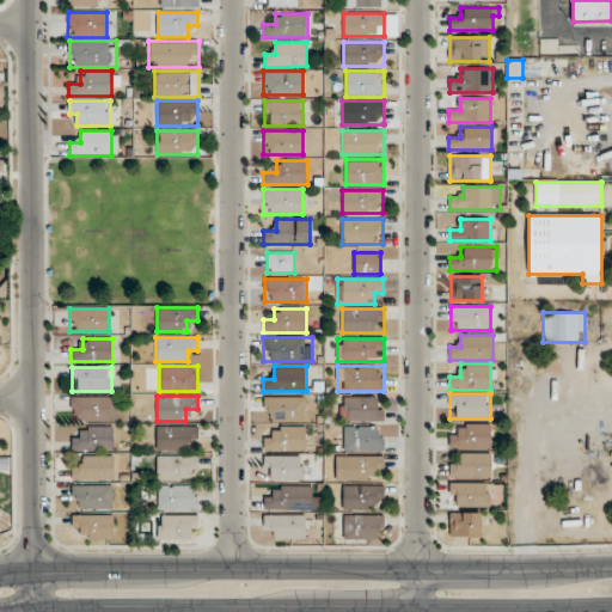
[(116,397),(71,397),(71,421),(116,421),(116,397)]
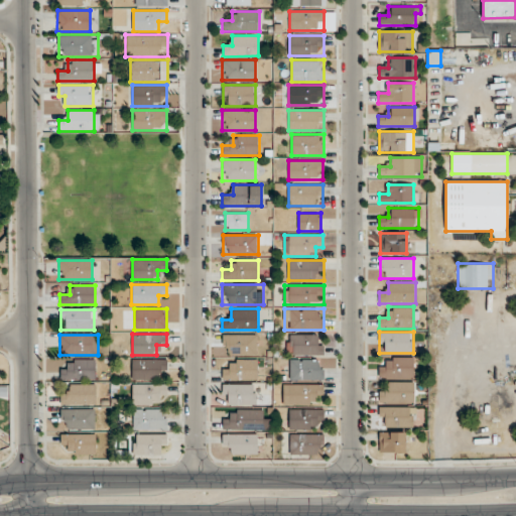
[(258,335),(223,335),(223,355),(258,355),(258,335)]
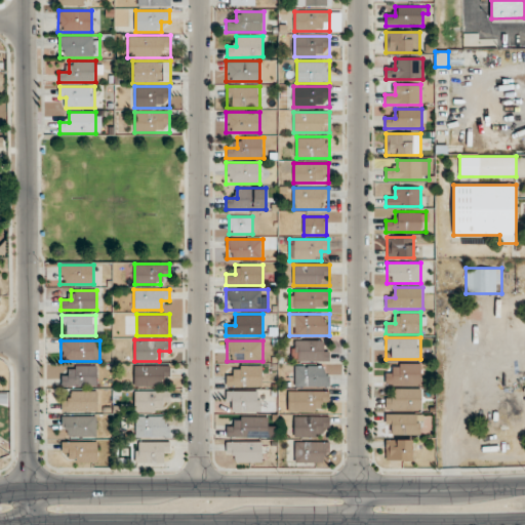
[(294,361),(329,361),(329,340),(294,340),(294,361)]
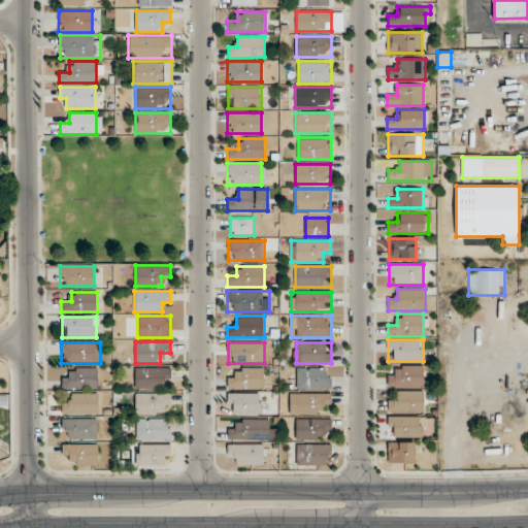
[(424,365),(397,365),(397,376),(388,376),(388,387),(424,387),(424,365)]
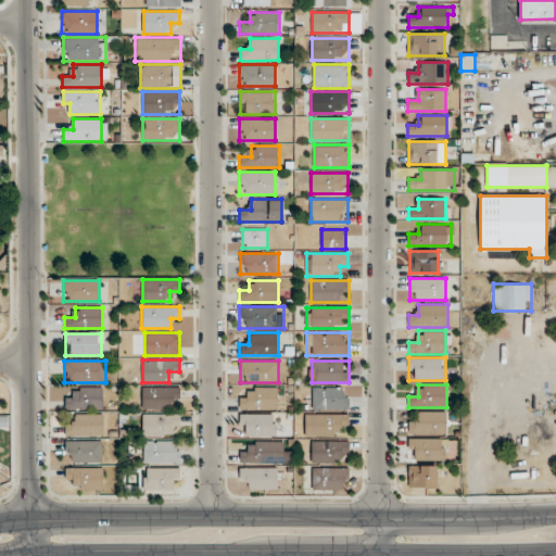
[(76,399),(65,399),(65,409),(102,409),(102,387),(76,387),(76,399)]
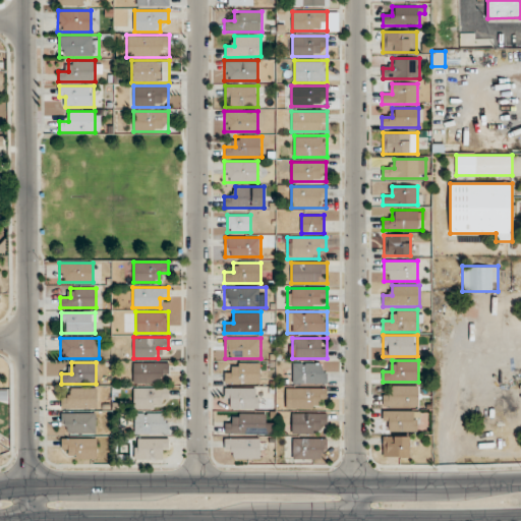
[(158,373),(168,373),(168,362),(132,362),(132,384),(158,384),(158,373)]
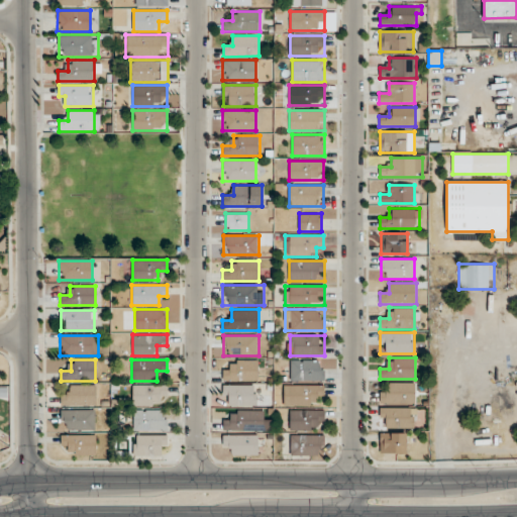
[(222,381),(257,381),(257,359),(233,359),(233,371),(222,371),(222,381)]
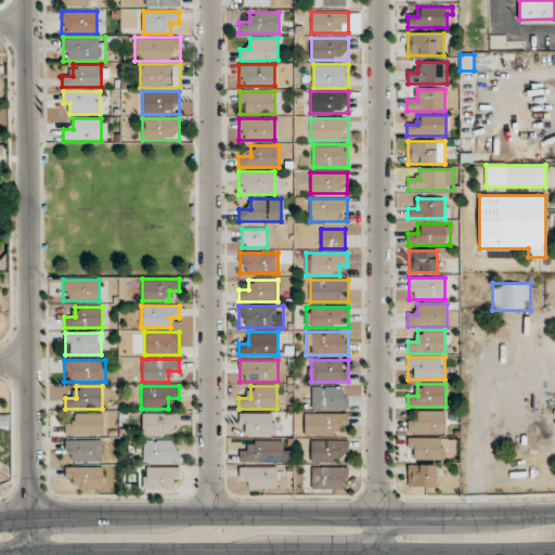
[(348,386),(311,386),(311,409),(348,409),(348,386)]
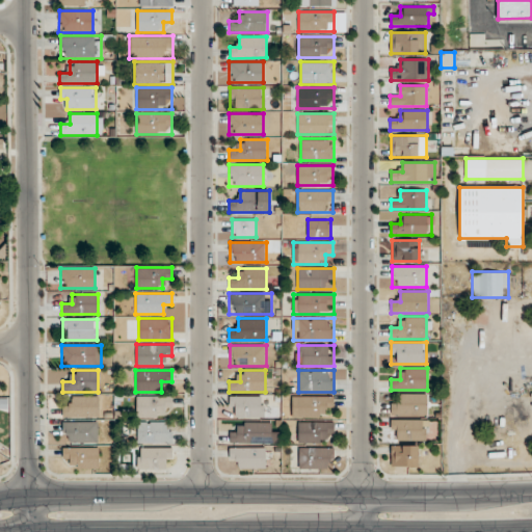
[(391,415),(428,415),(428,394),(399,394),(399,403),(391,403),(391,415)]
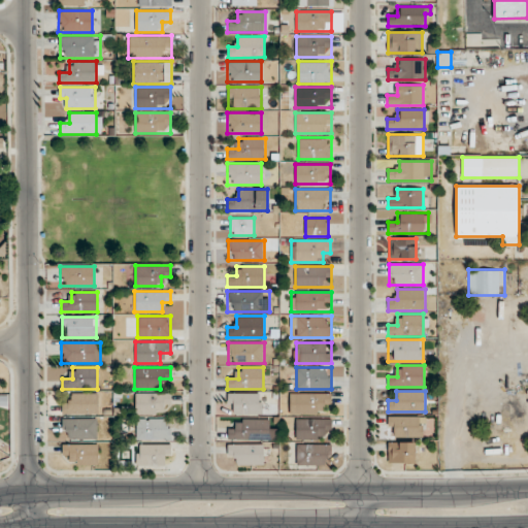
[(71,402),(62,402),(62,414),(98,414),(98,393),(71,393),(71,402)]
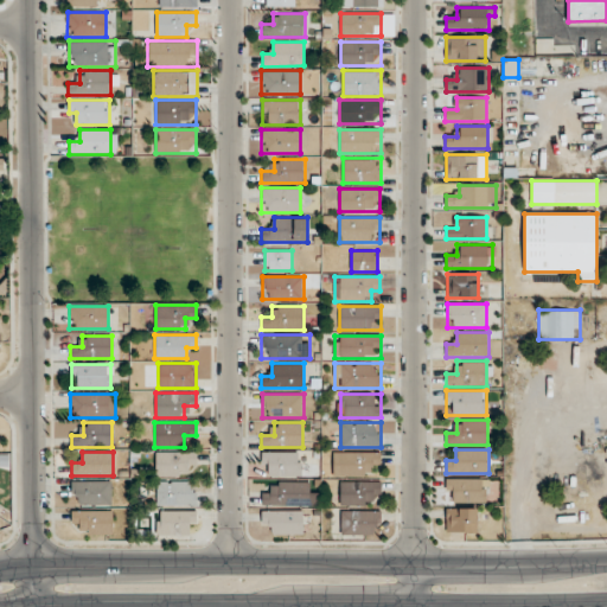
[(196,452),(154,452),(154,475),(184,475),(184,465),(196,465),(196,452)]
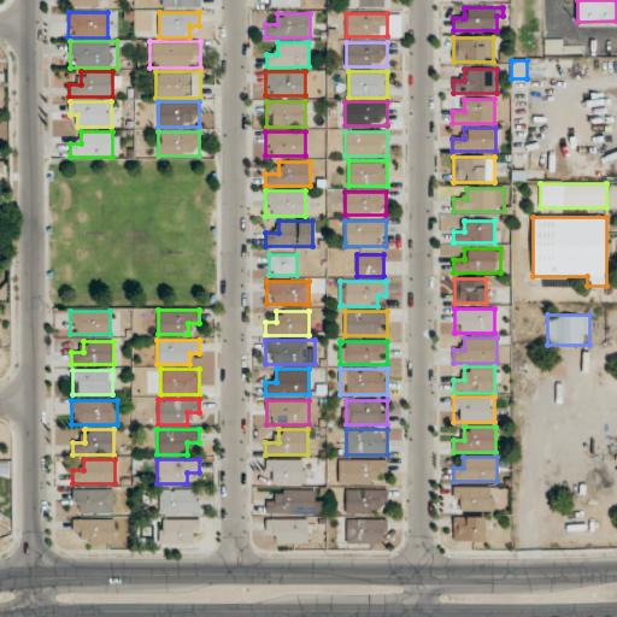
[(306,483),(306,459),(265,459),(265,472),(274,472),(274,483),(306,483)]
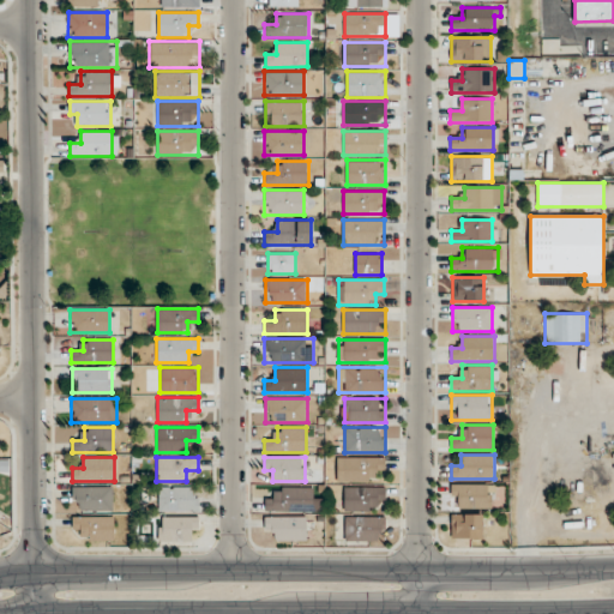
[(373,470),(385,470),(385,457),(343,457),(343,481),(373,481),(373,470)]
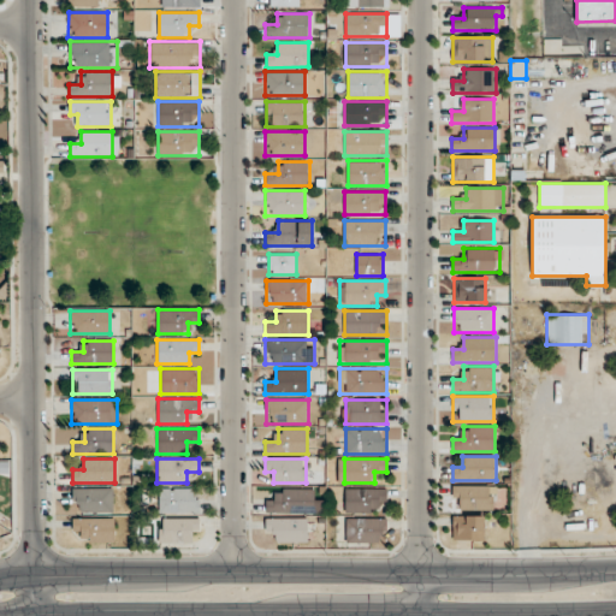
[(496,486),(452,486),(452,497),(461,497),(461,510),(496,510),(496,486)]
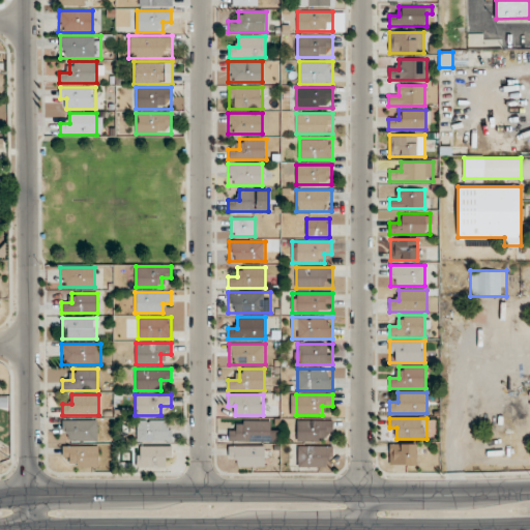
[(97,420),(63,420),(63,441),(97,441),(97,420)]
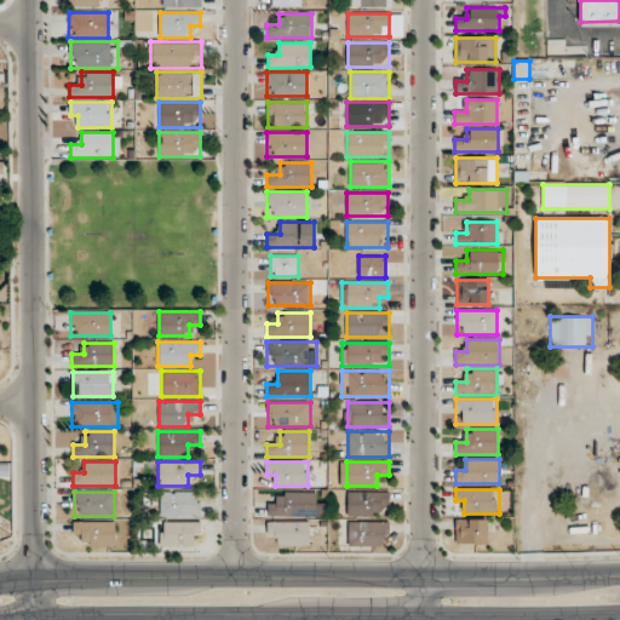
[(200,492),(160,492),(160,516),(200,516),(200,492)]
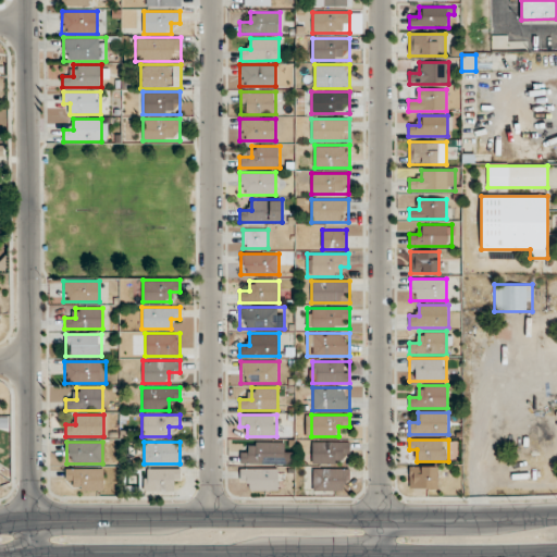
[(284,442),(251,442),(251,453),(239,453),(239,463),(284,463),(284,442)]
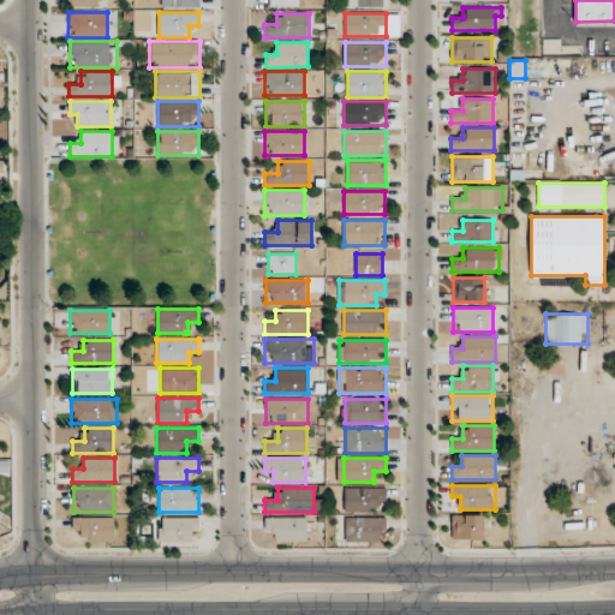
[(386,488),(344,488),(344,512),(375,512),(375,501),(386,501),(386,488)]
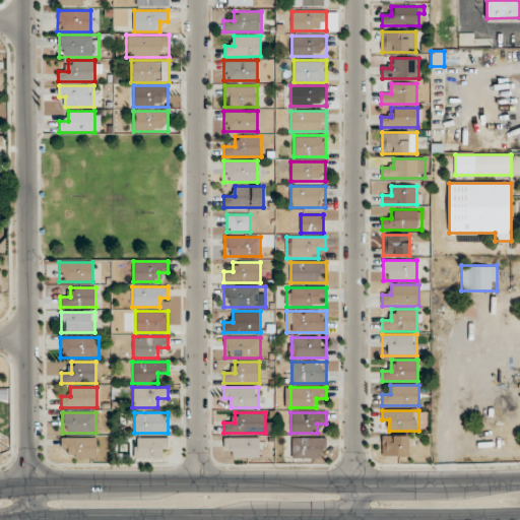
[(408,435),(382,435),(382,456),(408,456),(408,435)]
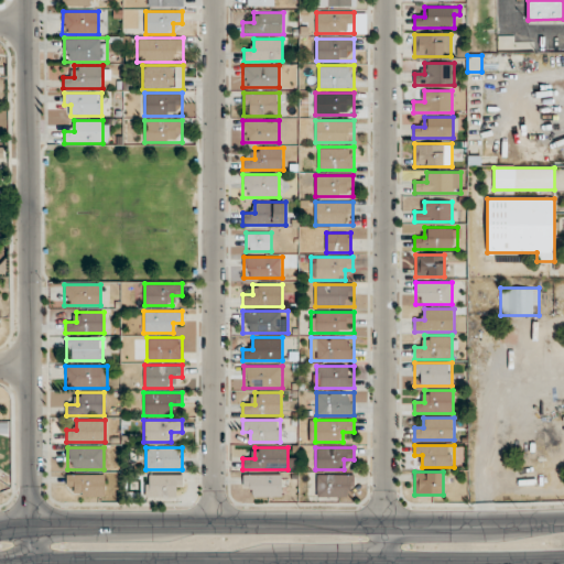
[(104,474),(66,474),(66,485),(77,485),(77,496),(104,496),(104,474)]
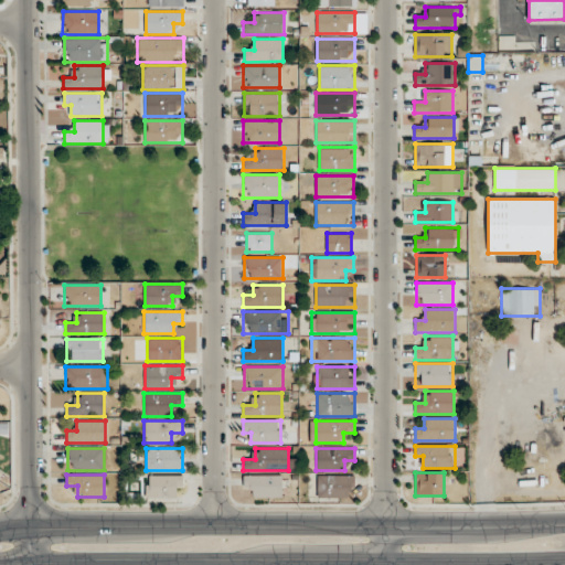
[(182,498),(182,476),(146,476),(146,498),(182,498)]
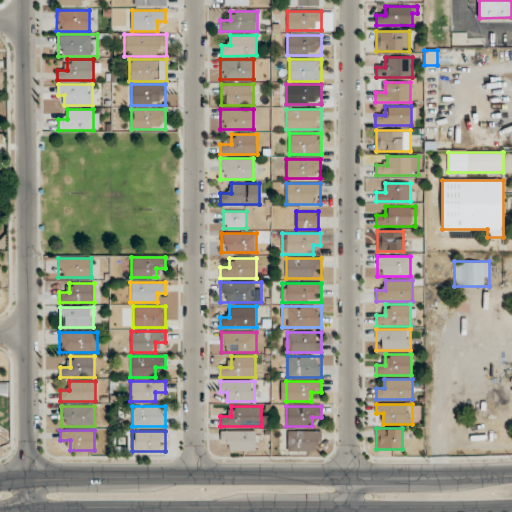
[(256,431),(220,431),(220,441),(230,441),(230,451),(256,451),(256,431)]
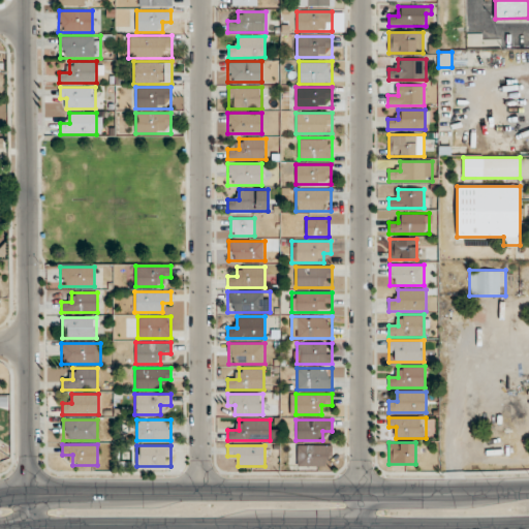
[(297,466),(332,466),(332,445),(297,445),(297,466)]
